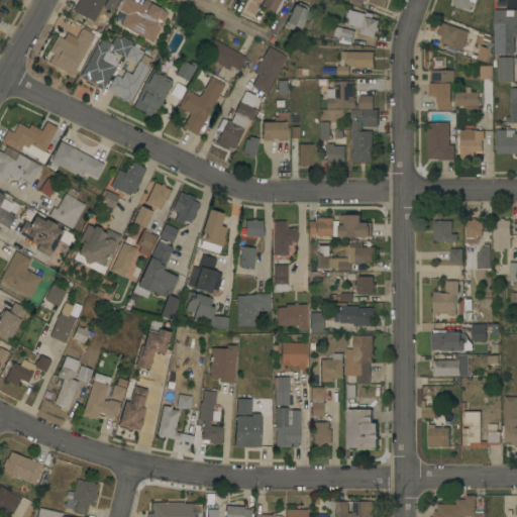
[(104,0),(93,22),(72,11),(78,0),(104,0)]
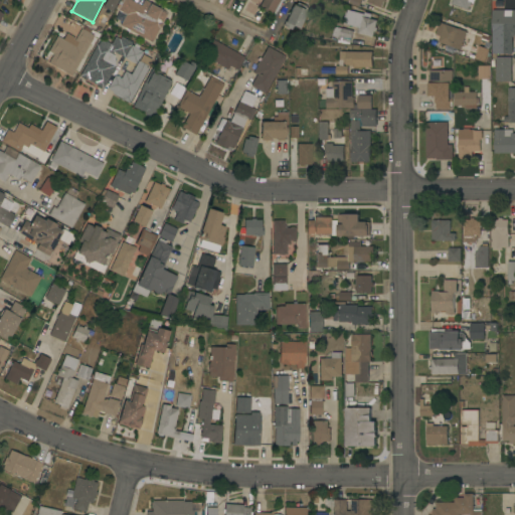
[(106,0),(118,0),(112,12),(103,7),(106,0)]
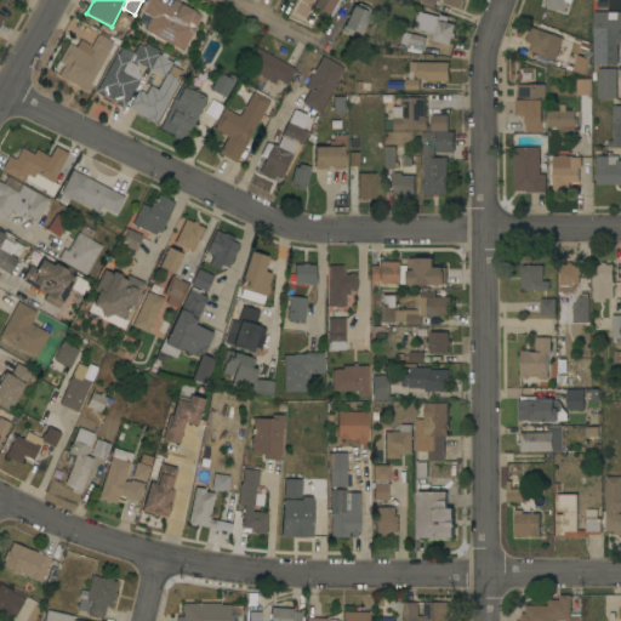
[(144,30),(152,17),(142,12),(147,0),(155,0),(169,7),(172,0),(199,13),(199,16),(200,17),(194,28),(195,29),(193,33),(192,34),(182,51),(144,30)]
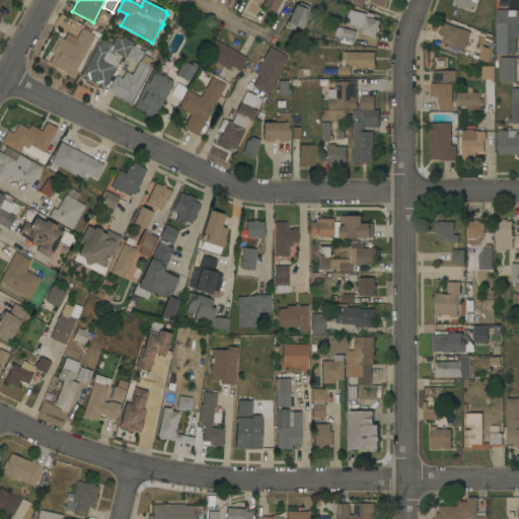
[(264,0),(281,0),(273,15),(260,8),(264,0)]
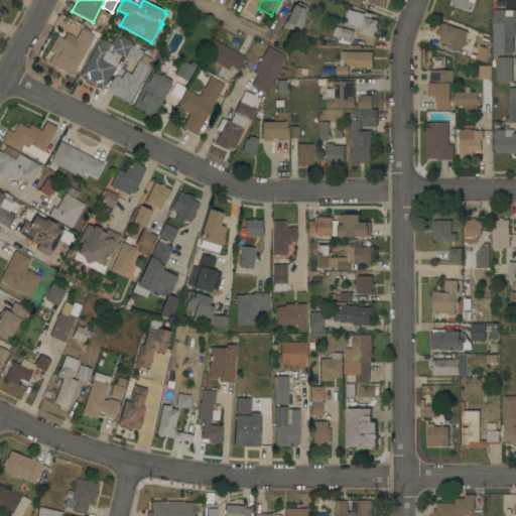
[(453,4),(454,0),(470,0),(470,1),(472,2),(472,3),(473,4),(472,6),(471,6),(469,9),(453,4)]
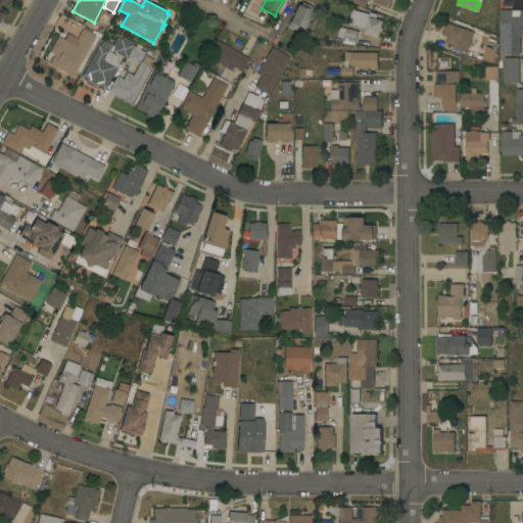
[(296,27),(295,30),(286,27),(288,21),(289,22),(297,4),(299,6),(301,3),(313,8),(303,29),(296,27)]
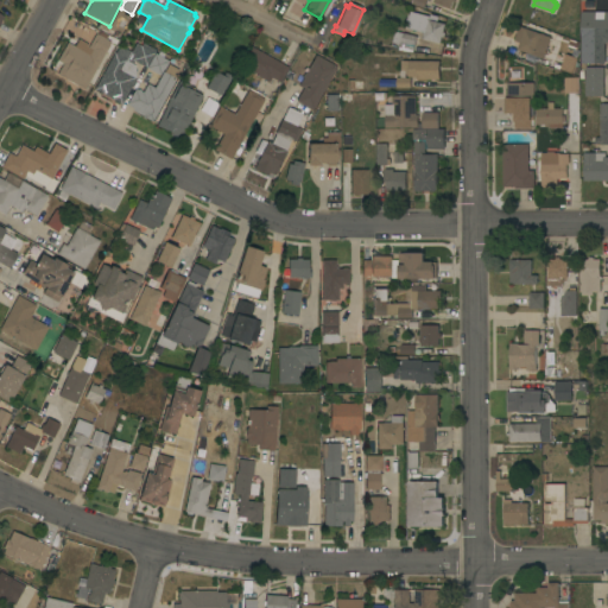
[(430,17),(429,20),(445,24),(443,32),(445,33),(444,38),(442,37),(441,44),(422,39),(424,32),(407,29),(409,21),(406,21),(407,14),(410,16),(411,12),(430,17)]
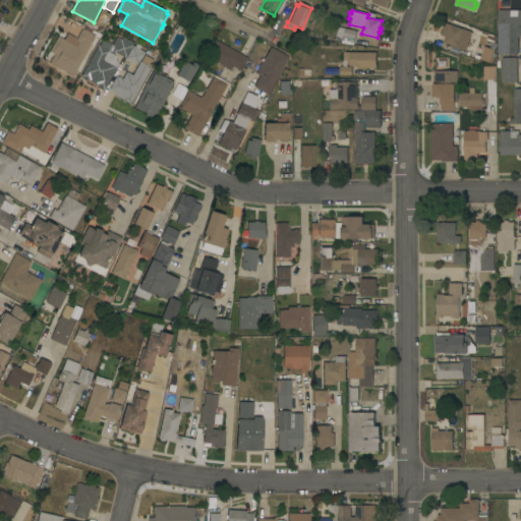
[(499,10),(511,10),(511,14),(518,14),(518,10),(520,10),(520,37),(520,38),(519,38),(519,54),(499,55),(499,10)]
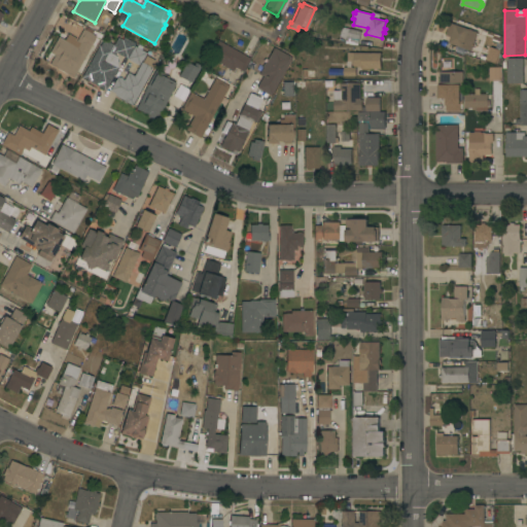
[(471,50),(449,43),(451,37),(446,35),(450,23),(478,32),(471,50)]
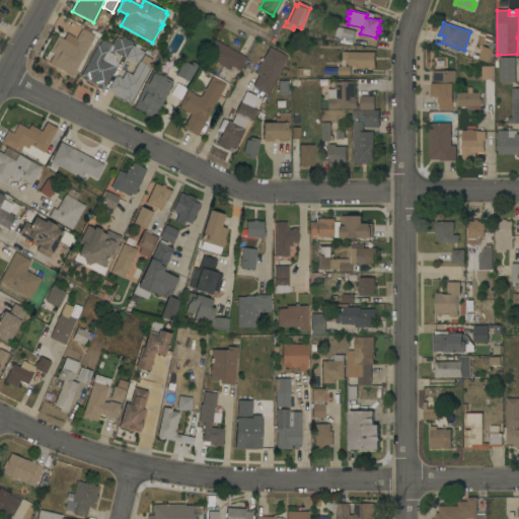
[(71,77),(48,64),(53,55),(49,52),(57,36),(75,48),(78,43),(75,41),(81,29),(83,30),(84,27),(91,30),(89,33),(93,36),(71,77)]
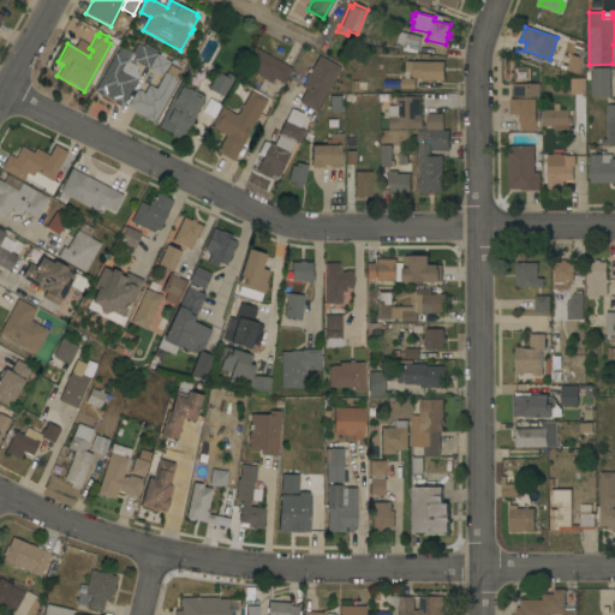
[(418,51),(405,47),(408,34),(422,37),(418,51)]
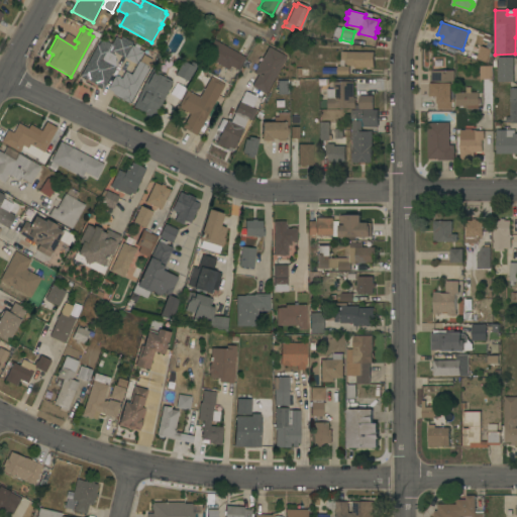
[(130,44),(130,45),(123,58),(111,52),(118,38),(119,39),(120,36),(131,42),(130,44)]
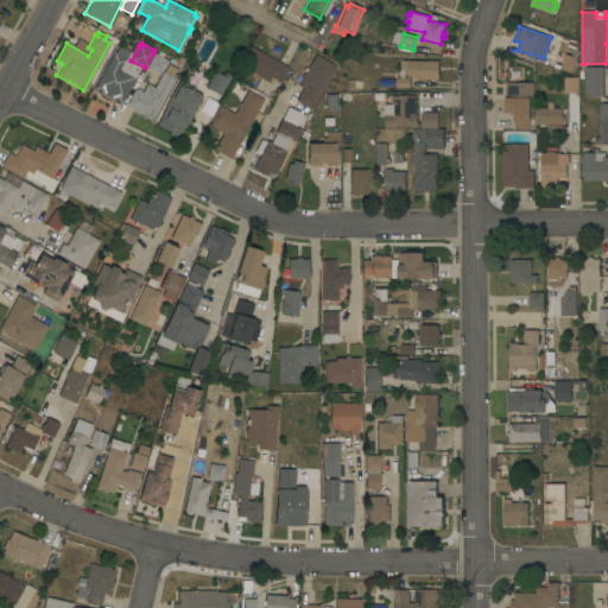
[(287,68),(279,83),(270,78),(267,82),(239,67),(251,46),(287,68)]
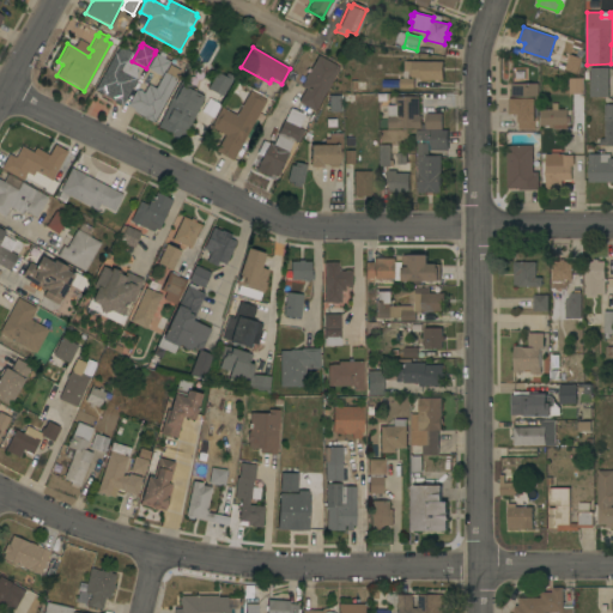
[(114,53),(128,61),(127,61),(135,66),(135,78),(137,78),(121,105),(111,101),(113,98),(104,93),(103,96),(93,90),(114,53)]
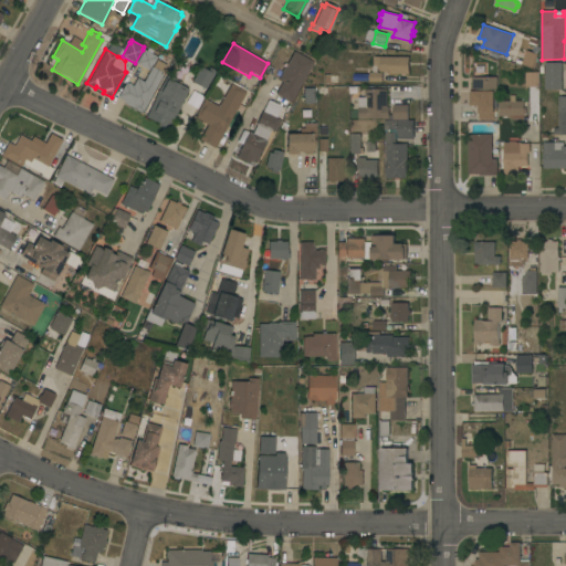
[(156,58),(152,65),(150,65),(147,71),(135,64),(143,50),(156,58)]
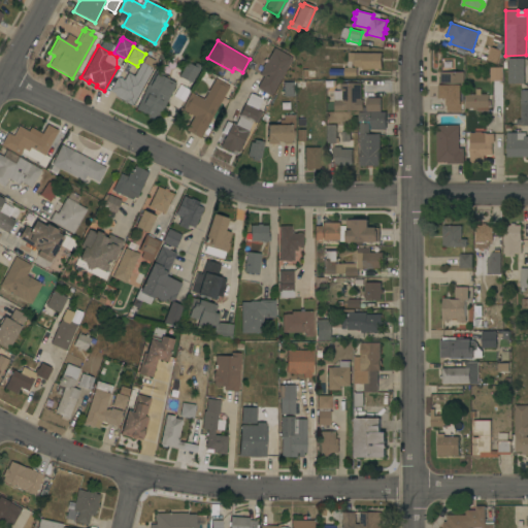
[(256,88),(262,76),(259,74),(262,68),(261,67),(264,63),(264,64),(273,47),(292,59),(271,96),(256,88)]
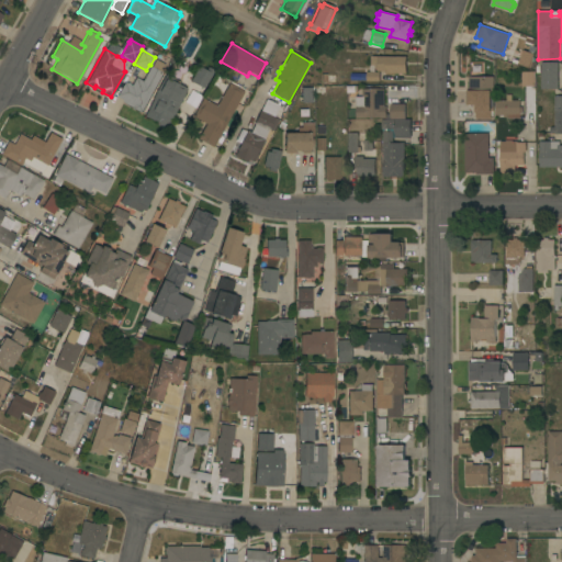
[(523,51),(535,54),(532,58),(536,59),(535,63),(534,68),(529,67),(529,68),(518,64),(523,51)]
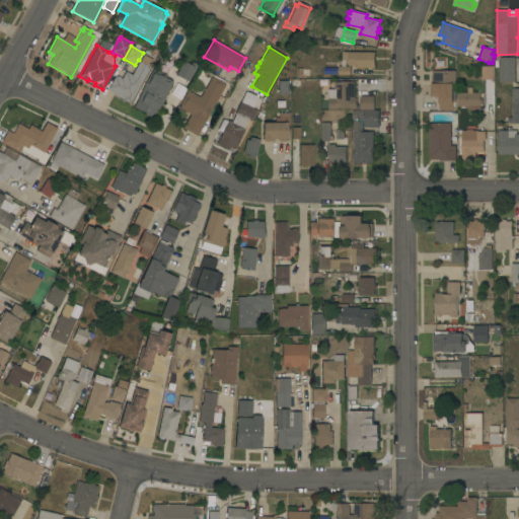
[(375,68),(356,68),(356,66),(349,66),(349,64),(346,64),(346,61),(342,61),(343,52),(375,53),(375,68)]
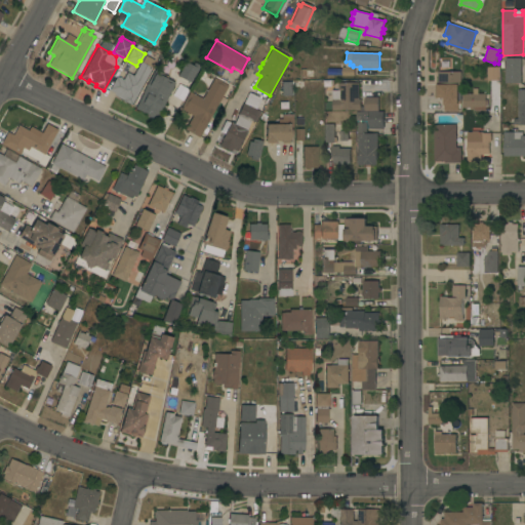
[(164,61),(167,54),(176,59),(174,65),(164,61)]
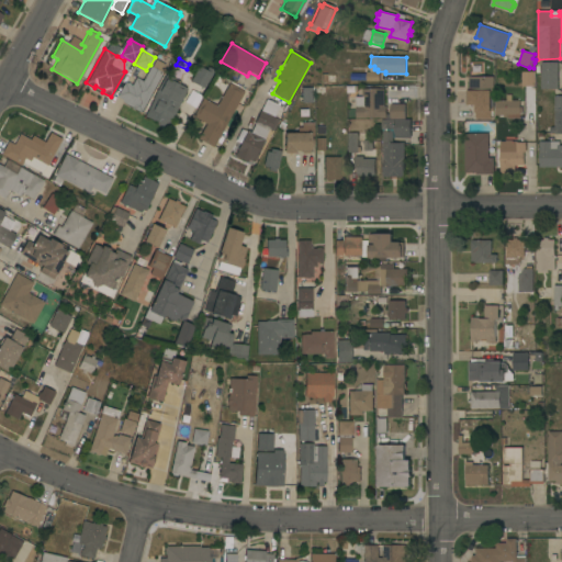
[(139,112),(123,103),(121,100),(116,97),(124,82),(131,86),(135,78),(142,81),(150,66),(150,67),(155,59),(165,65),(160,72),(161,72),(139,112)]
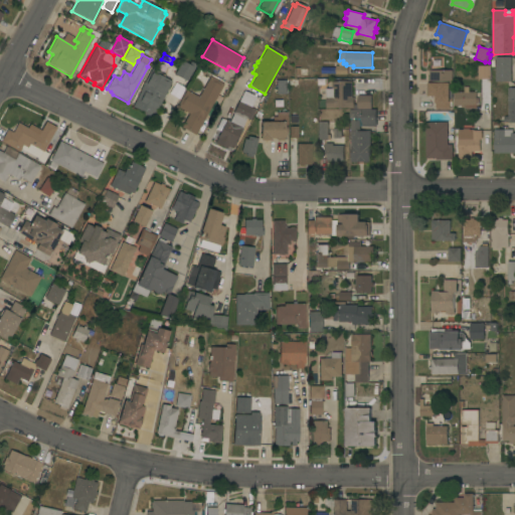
[(512,81),(496,81),(496,57),(512,57),(512,81)]
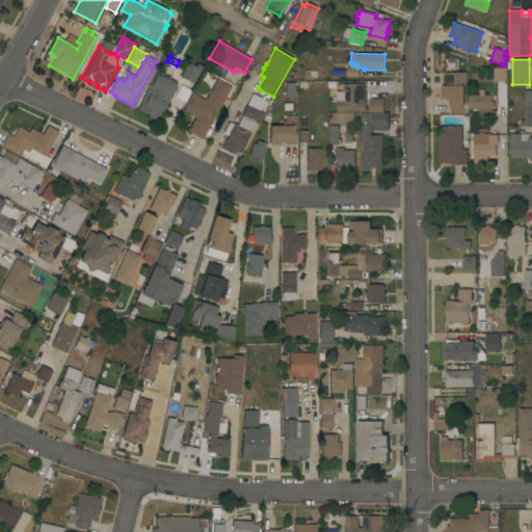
[(180,76),(188,62),(201,70),(192,83),(180,76)]
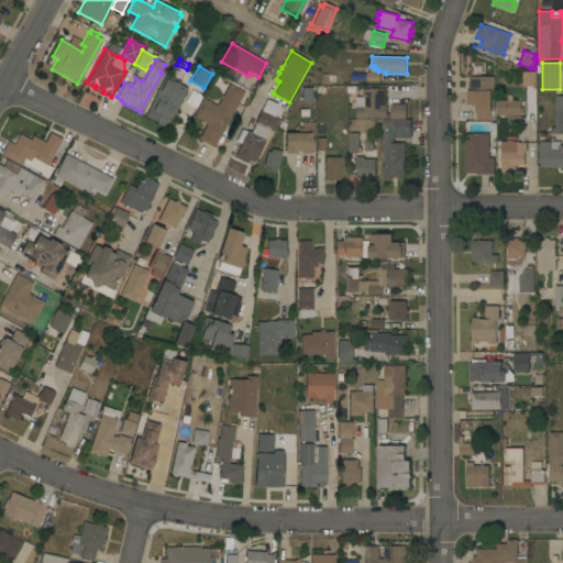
[(522,72),(537,72),(537,86),(523,87),(522,72)]
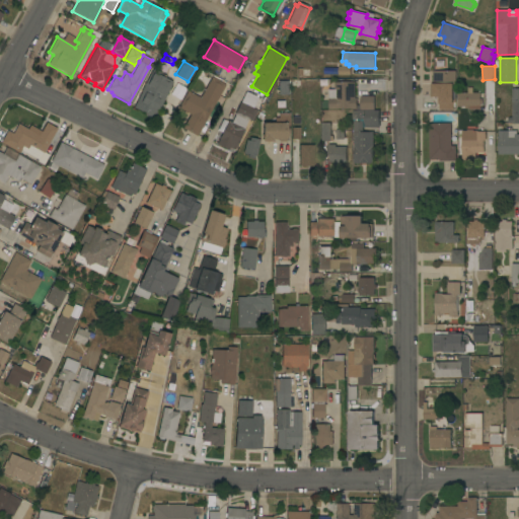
[(144,115),(145,114),(133,107),(152,68),(160,72),(159,75),(172,81),(154,120),(144,115)]
